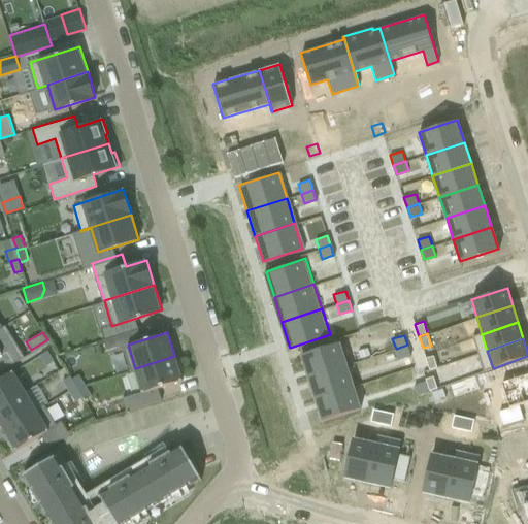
[(301,354),(308,377),(347,364),(339,342),(301,354)]
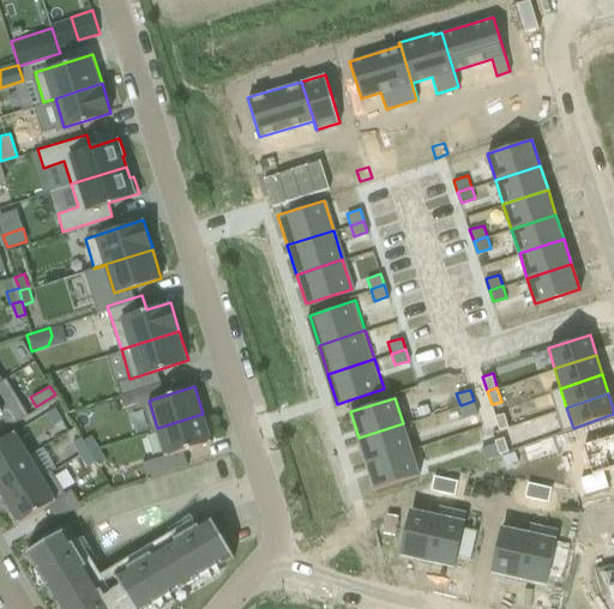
[(477,412),(474,401),(461,405),(464,417),(477,412)]
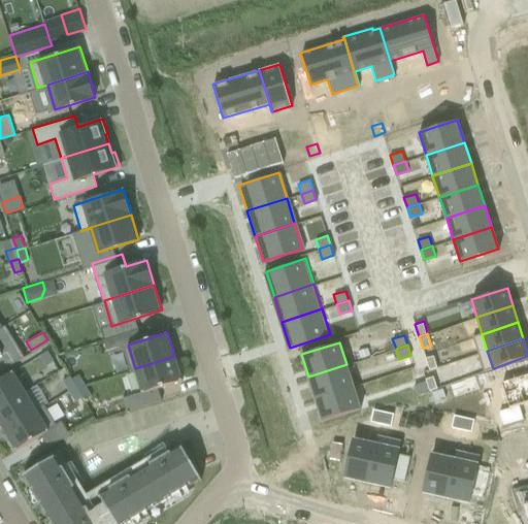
[(47,350),(40,354),(46,364),(54,360),(47,350)]
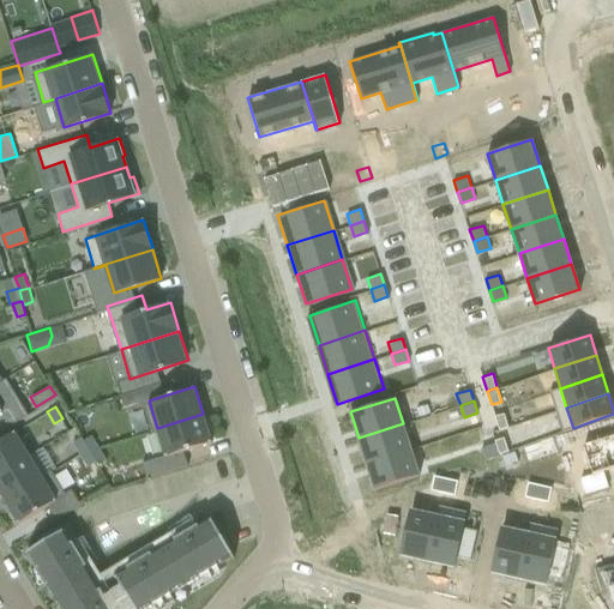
[(509,426),(504,411),(494,415),(499,429),(509,426)]
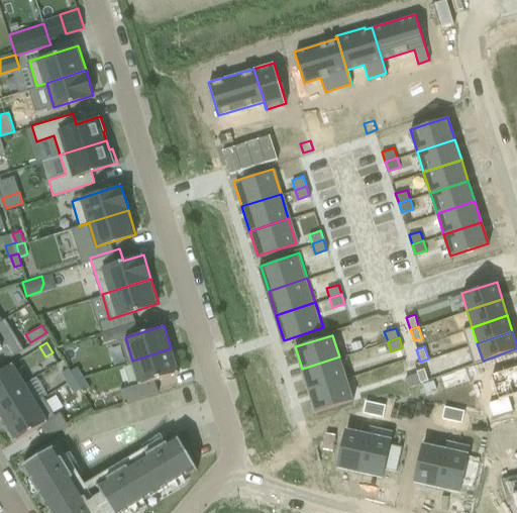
[(171,348),(132,361),(139,384),(178,372),(171,348)]
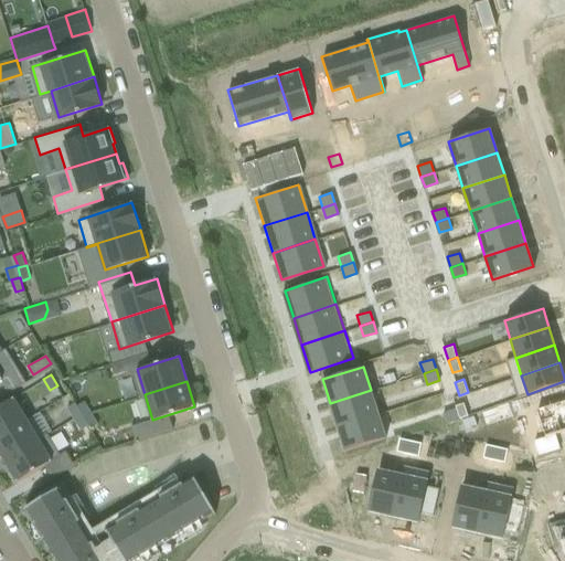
[(371,390),(330,403),(337,426),(379,413),(371,390)]
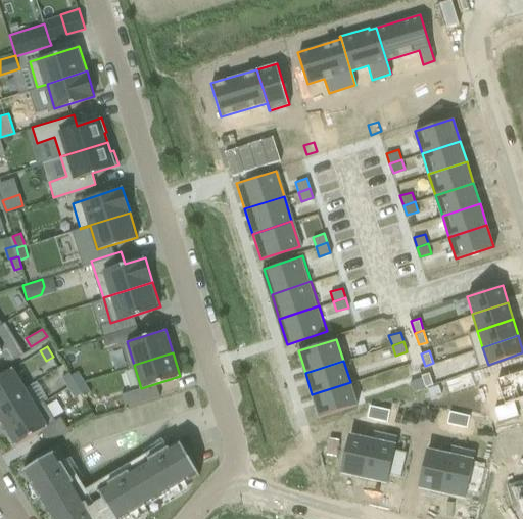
[(0,374),(0,402),(25,387),(12,367),(0,374)]
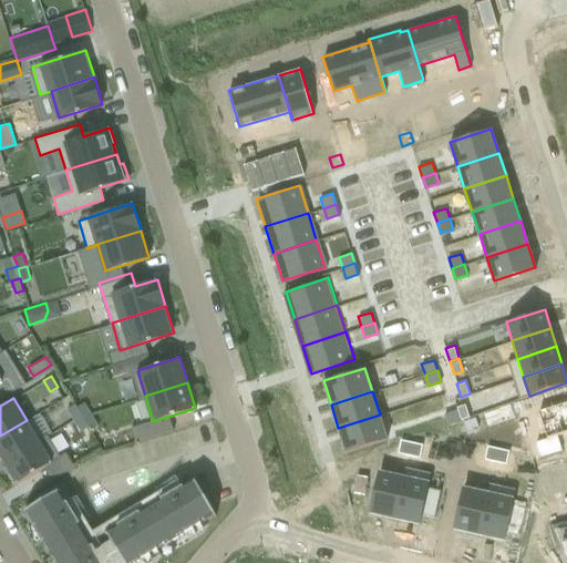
[(566,398),(536,409),(545,438),(538,439),(543,456),(557,451),(563,450),(558,437),(566,433),(566,398)]
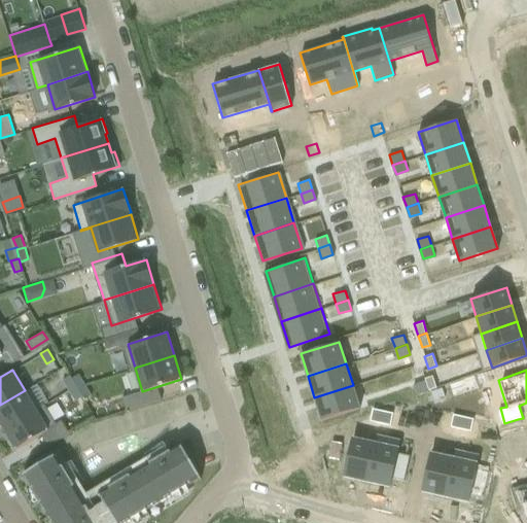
[(78,373),(71,377),(76,385),(77,388),(84,384),(78,373)]
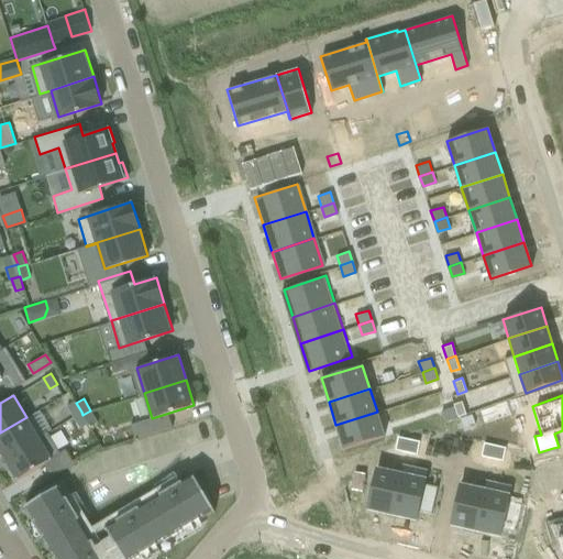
[(67,405),(74,416),(81,412),(76,403),(74,399),(67,405)]
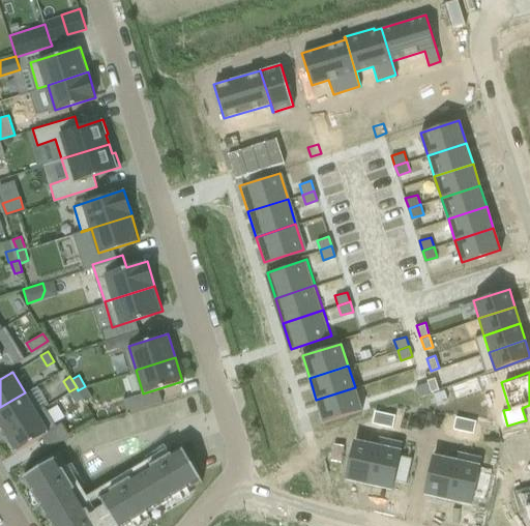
[(439,388),(435,376),(427,379),(431,391),(439,388)]
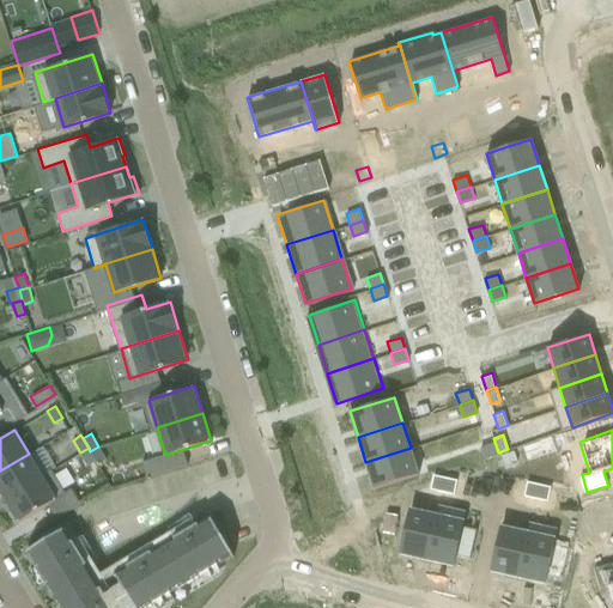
[(493,441),(480,445),(484,457),(498,453),(493,441)]
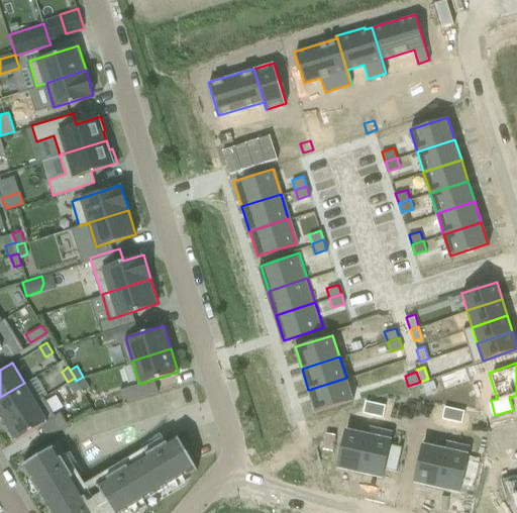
[(89,387),(83,377),(76,381),(81,388),(83,391),(89,387)]
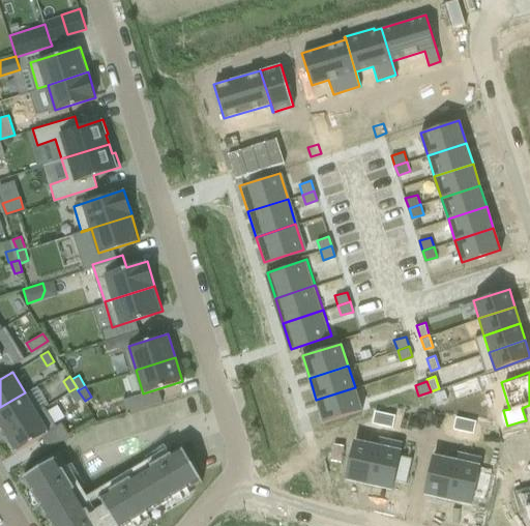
[(78,390),(77,387),(69,391),(76,402),(83,398),(78,390)]
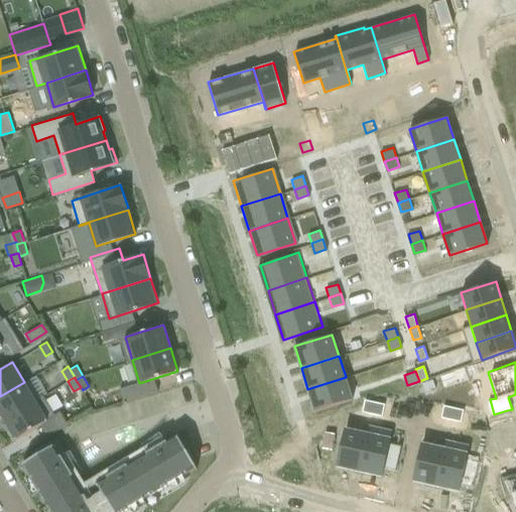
[(346,377),(307,389),(314,410),(352,398),(346,377)]
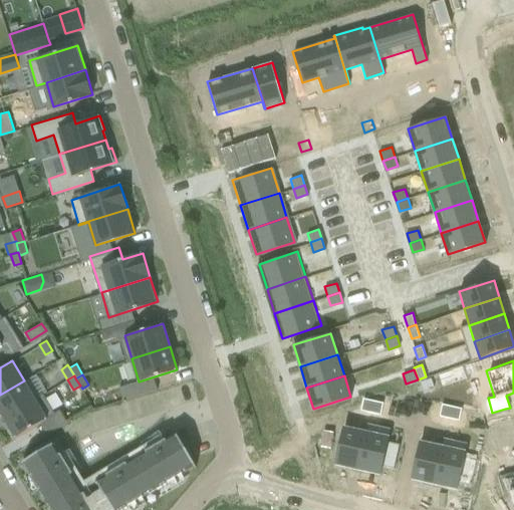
[(35,399),(24,380),(0,395),(0,412),(4,418),(35,399)]
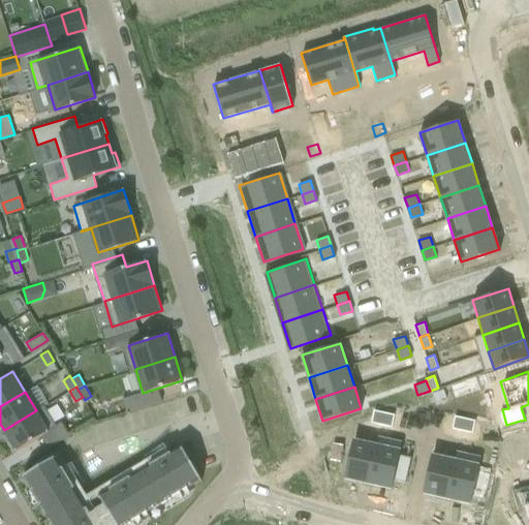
[(375,408),(373,420),(382,422),(384,410),(375,408)]
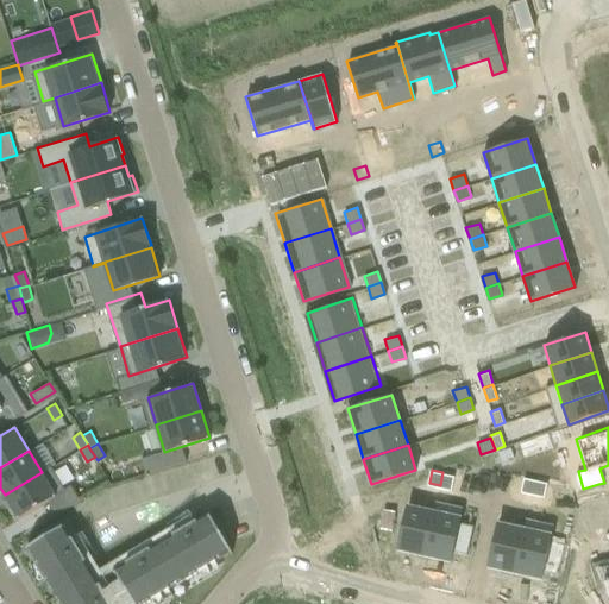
[(42,472),(5,495),(18,517),(56,495),(42,472)]
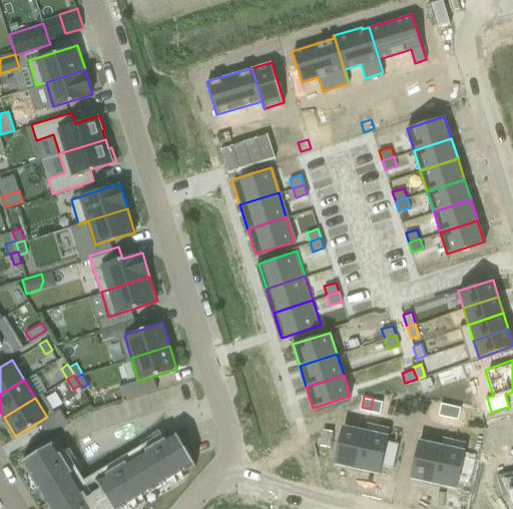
[(373,398),(371,409),(379,410),(382,400),(373,398)]
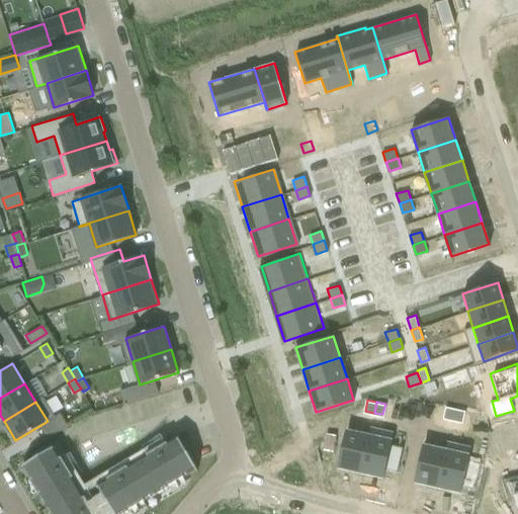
[(446,407),(444,417),(453,419),(455,408),(446,407)]
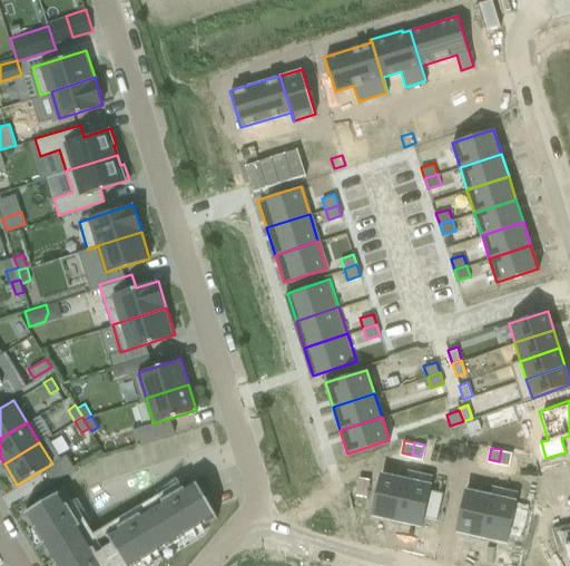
[(501,449),(499,461),(508,464),(511,451),(501,449)]
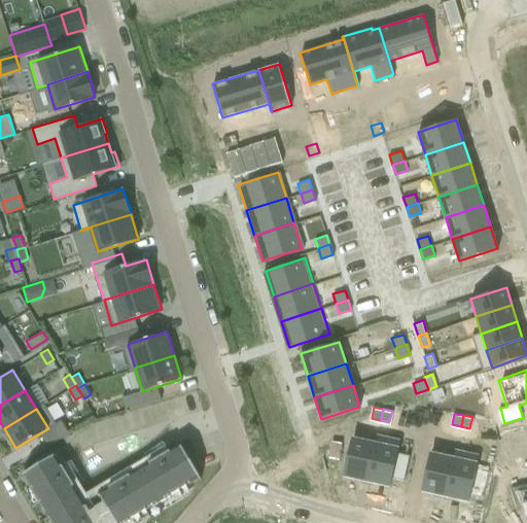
[(518,419),(504,423),(502,424),(498,441),(506,439),(516,469),(526,465),(526,430),(522,432),(518,419)]
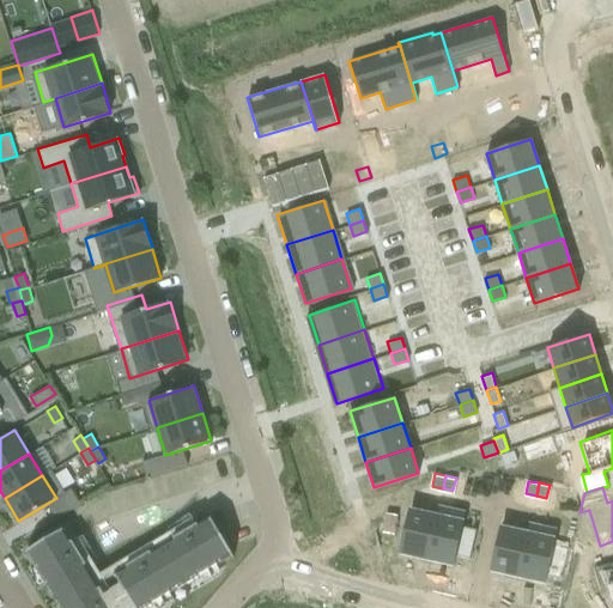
[(411,510),(401,553),(428,558),(437,516),(411,510)]
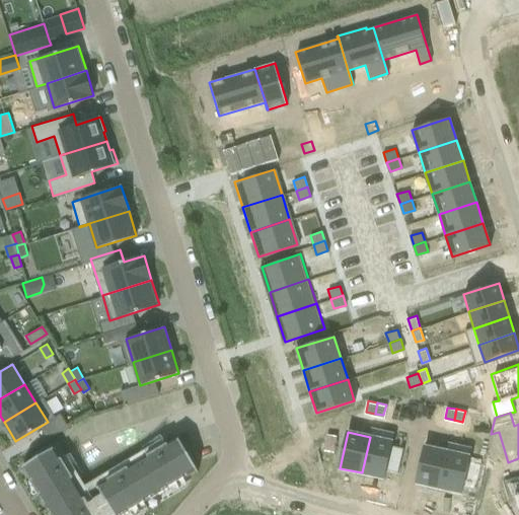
[(98,485),(97,485),(96,485),(101,495),(87,503),(55,449),(56,448),(55,447),(21,467),(22,468),(23,468),(51,514),(120,514),(196,469),(196,470),(197,469),(177,436),(175,437),(175,438),(98,485)]
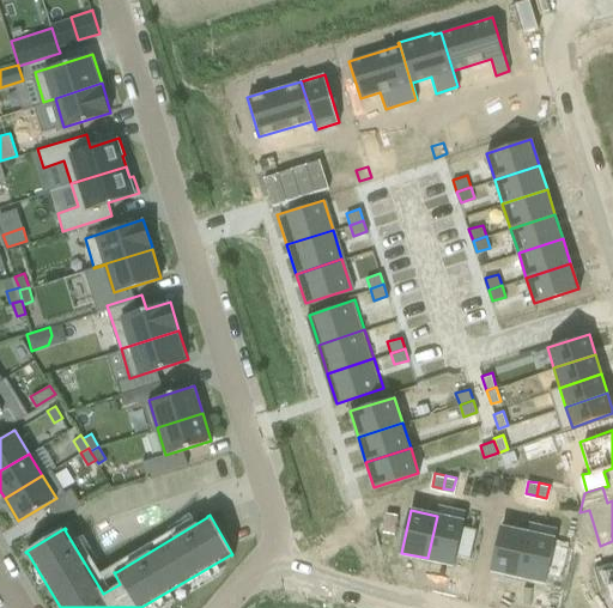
[(437,516),(428,558),(454,564),(455,559),(461,532),(463,521),(437,516)]
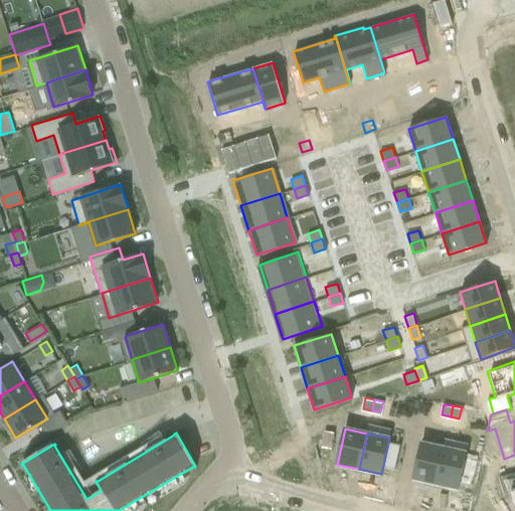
[(414,475),(413,479),(436,484),(444,448),(421,443),(419,451),(414,475)]
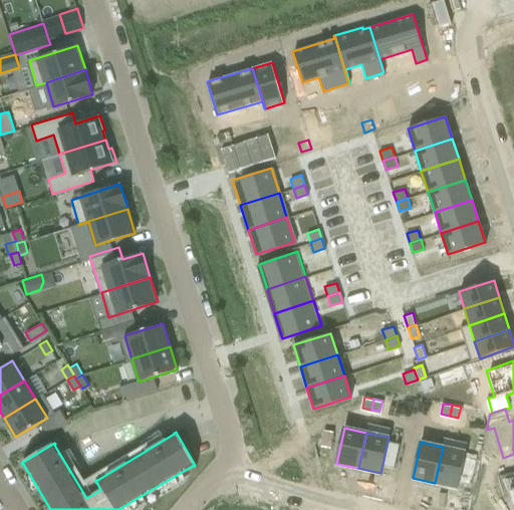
[(443,447),(435,483),(457,488),(458,484),(463,460),(465,452),(443,447)]
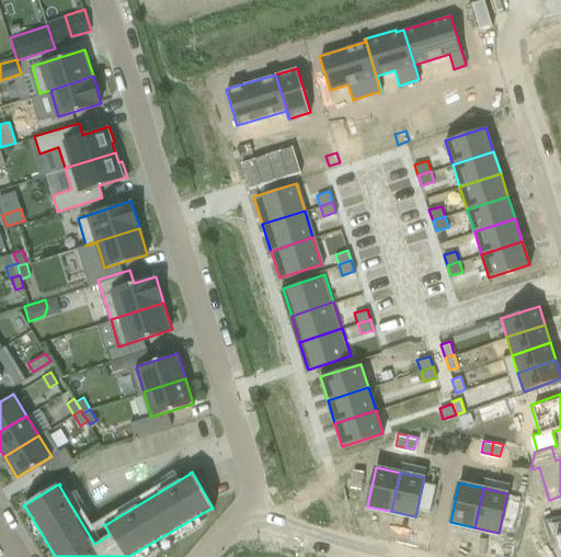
[(560,513),(544,518),(549,537),(560,533),(560,513)]
